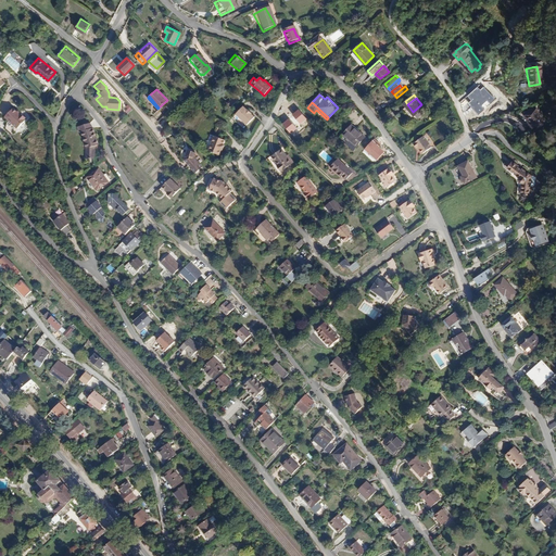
[(424,108),(421,104),(413,112),(415,114),(416,113),(418,116),(425,111),(422,108),(424,108)]
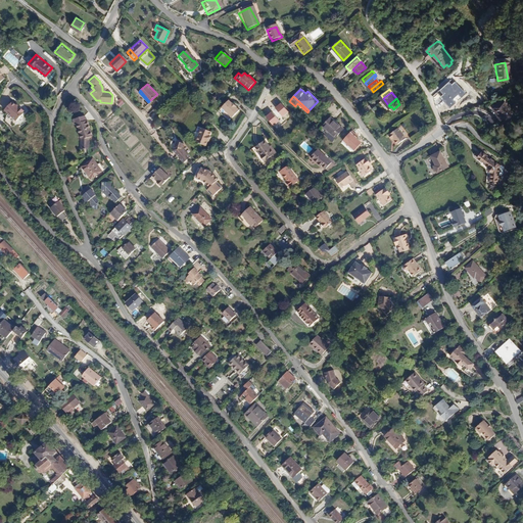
[(115,103),(120,107),(125,103),(121,99),(115,103)]
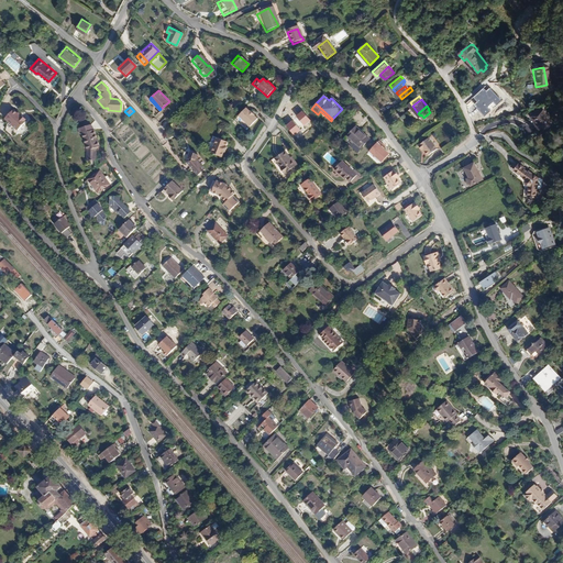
[(8,130),(9,131),(23,117),(22,116),(21,117),(14,110),(7,119),(11,123),(9,124),(8,130)]
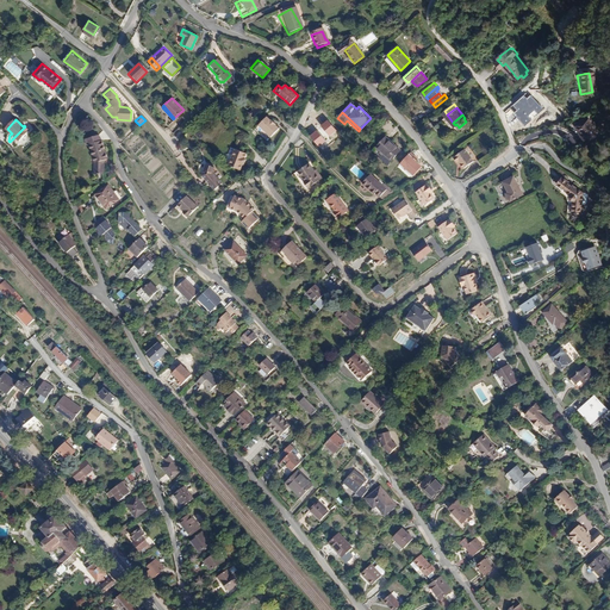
[(578,125),(583,135),(596,129),(592,119),(578,125)]
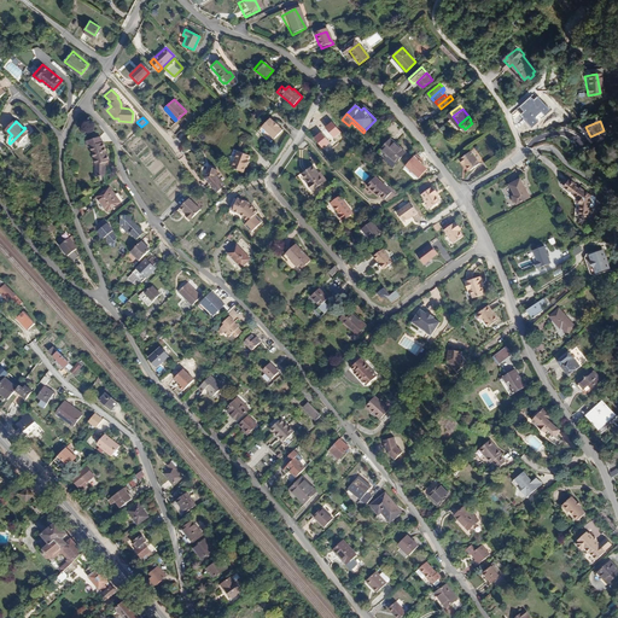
[(280,128),(277,124),(268,133),(280,145),(289,136),(285,133),(285,132),(280,127),(280,128)]
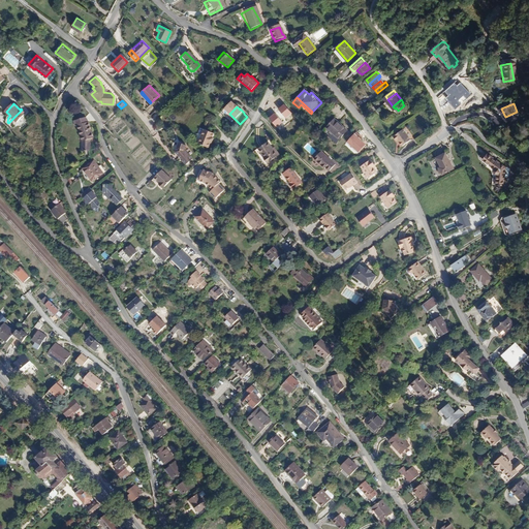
[(22,110),(8,123),(12,127),(25,114),(24,114),(25,113),(22,110)]
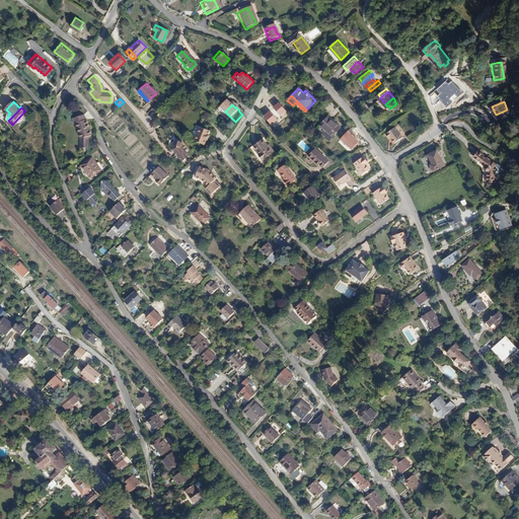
[(507,109),(496,115),(498,120),(510,115),(507,109)]
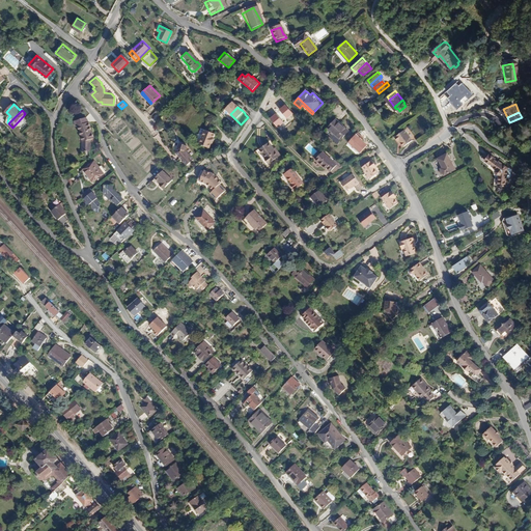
[(77,146),(79,154),(86,151),(84,141),(84,138),(86,137),(78,122),(77,123),(74,118),(62,124),(65,130),(66,129),(77,146)]
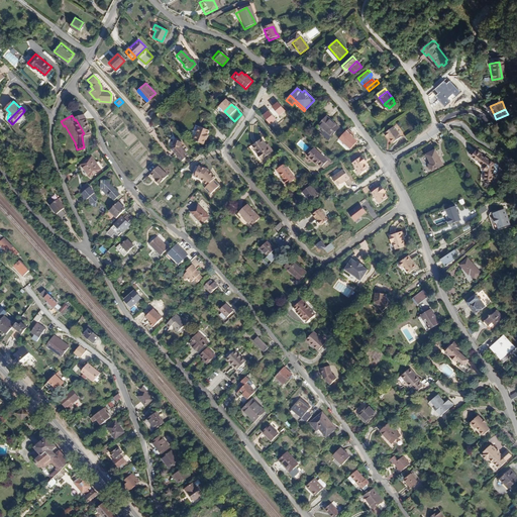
[(329,136),(337,127),(326,117),(317,125),(329,136)]
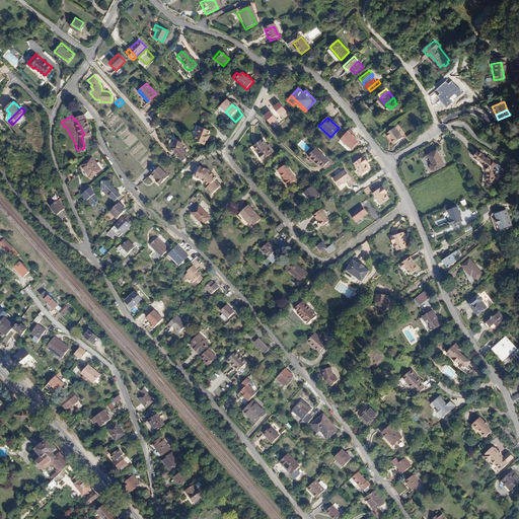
[(196,140),(202,127),(198,125),(192,138),(196,140)]
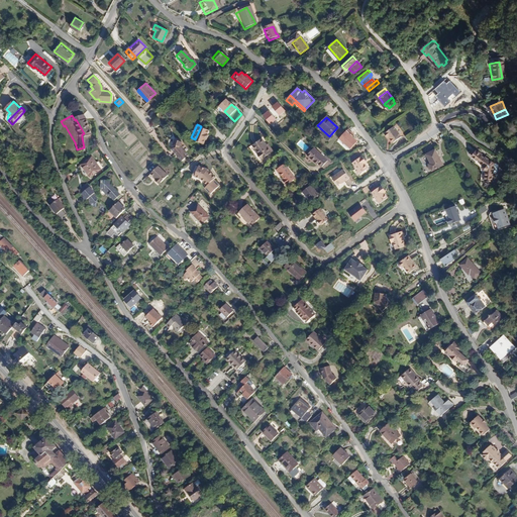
[(402,135),(394,125),(385,132),(388,136),(389,135),(394,141),(402,135)]
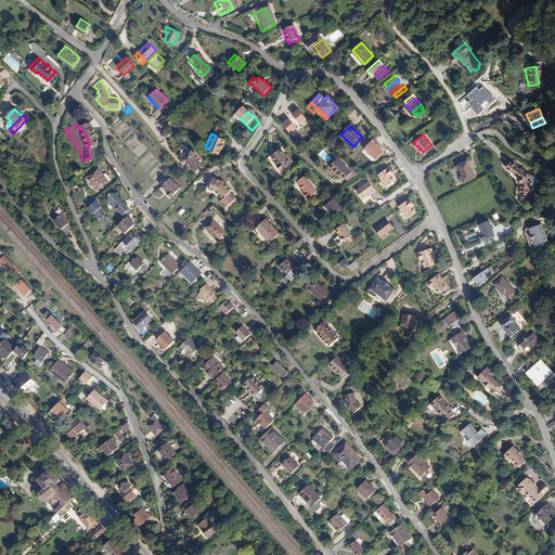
[(226,140),(216,136),(209,150),(219,155),(221,150),(222,151),(224,145),(223,145),(226,140)]
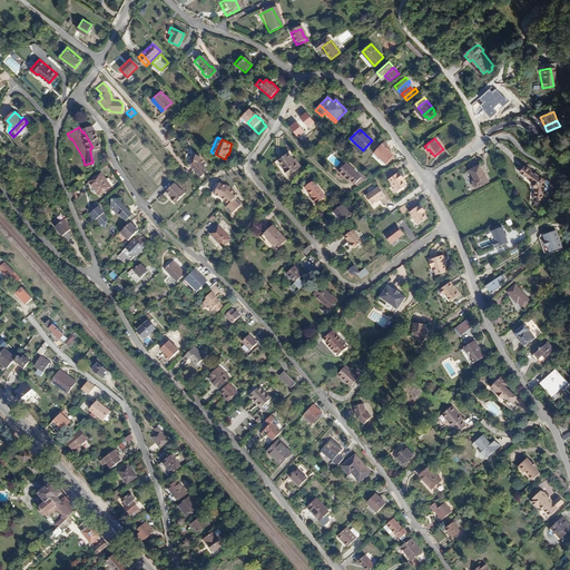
[(194,153),(190,159),(204,174),(207,170),(199,160),(200,156),(194,153)]
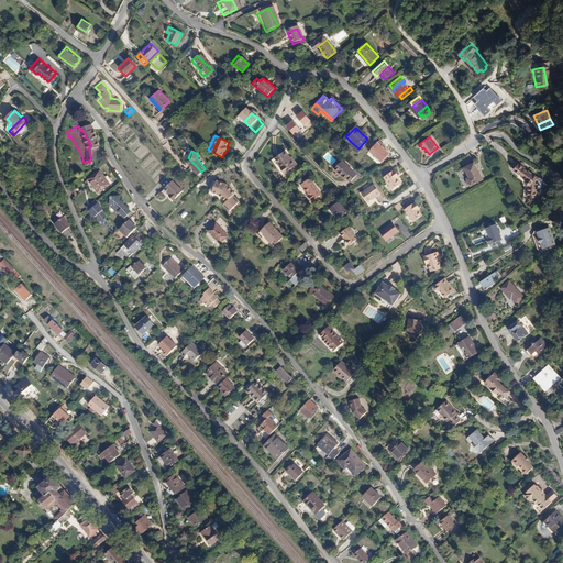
[(328,152),(322,156),(331,165),(337,161),(328,152)]
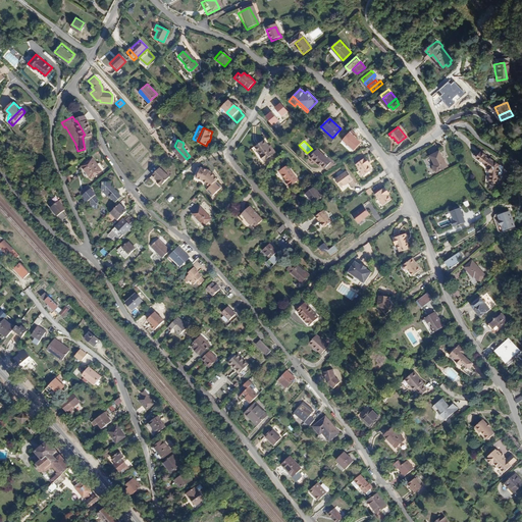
[(264,142),(258,147),(262,151),(258,154),(265,162),(275,153),(272,149),(271,150),(269,148),(264,142)]
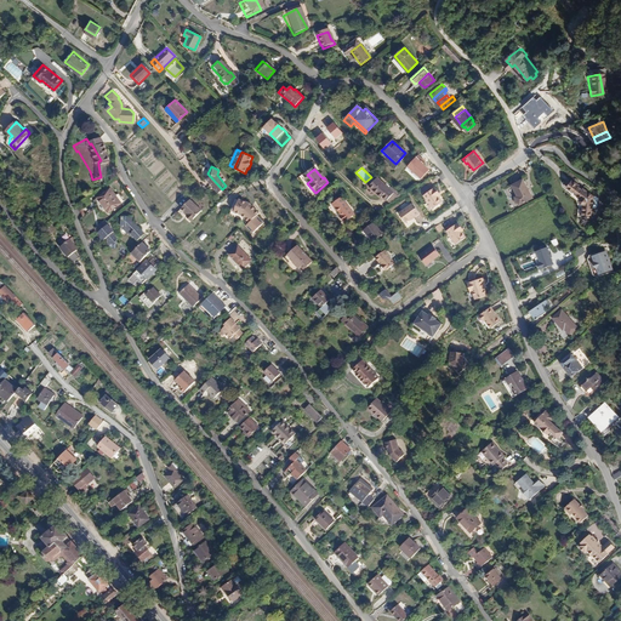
[(222,189),(208,174),(206,177),(218,192),(222,189)]
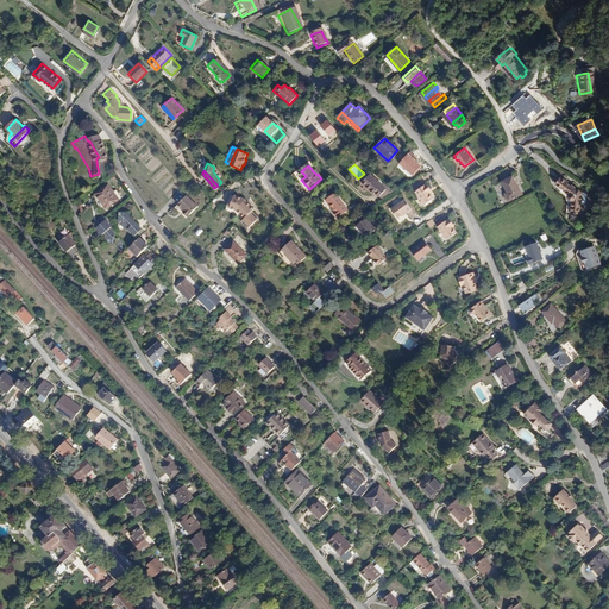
[(384,188),(368,174),(360,182),(372,193),(374,193),(378,196),(384,188)]
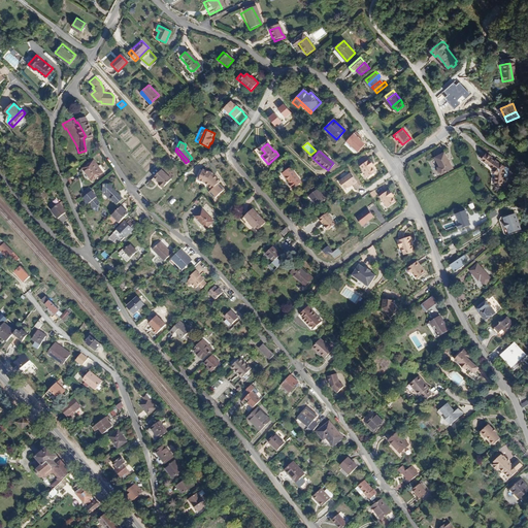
[(46,159),(41,152),(36,156),(39,159),(36,161),(39,165),(46,159)]
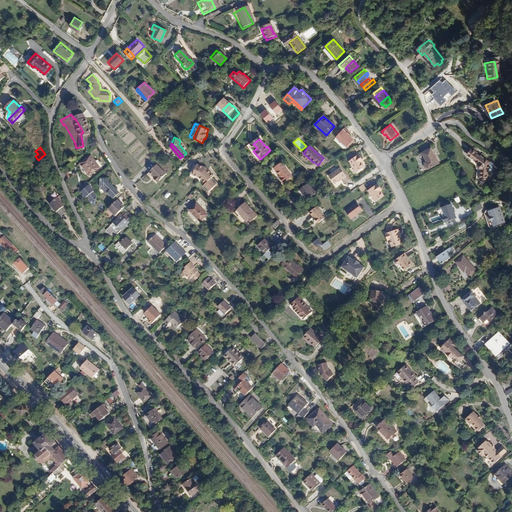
[(436,160),(429,147),(420,152),(424,161),(423,162),(423,163),(422,163),(422,165),(424,168),(425,168),(426,168),(426,169),(433,165),(432,162),(436,160)]
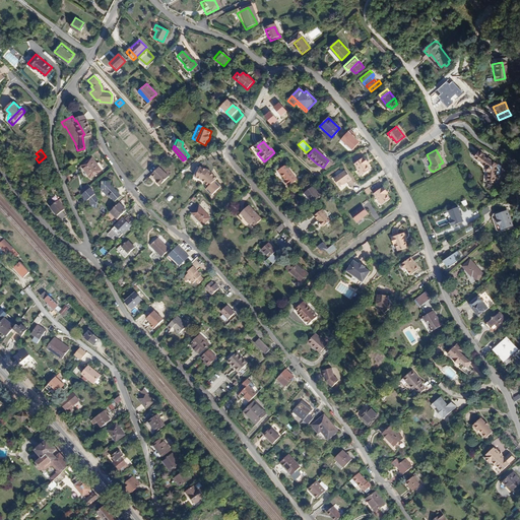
[(489,173),(501,166),(499,166),(491,158),(490,159),(486,157),(488,156),(480,151),(475,157),(481,163),(482,161),(486,164),(485,165),(488,168),(486,169),(489,173)]
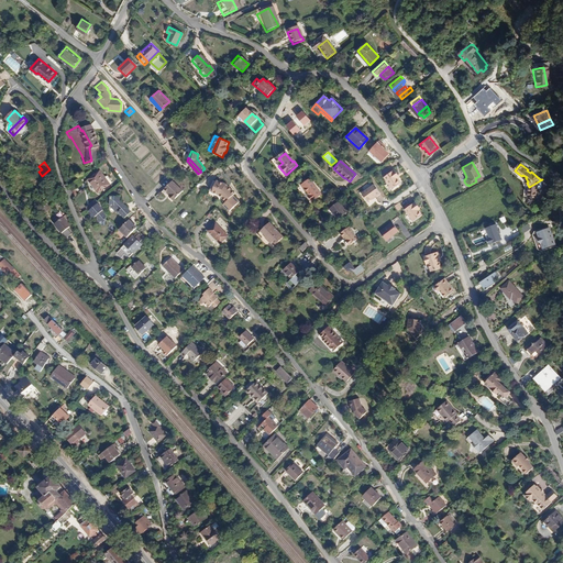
[(108,183),(97,169),(87,179),(98,191),(108,183)]
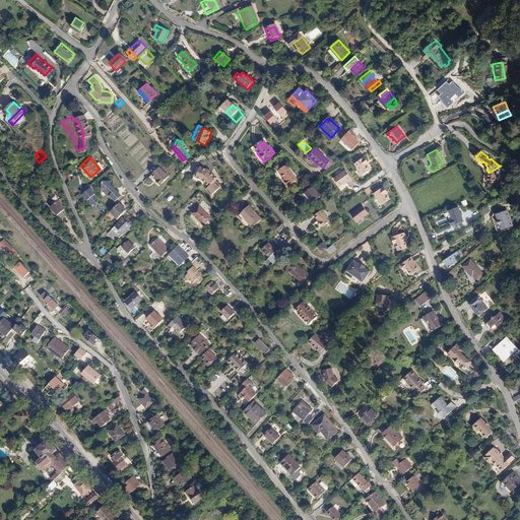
[(366,163),(368,161),(364,156),(354,164),(363,175),(371,170),(368,165),(366,163)]
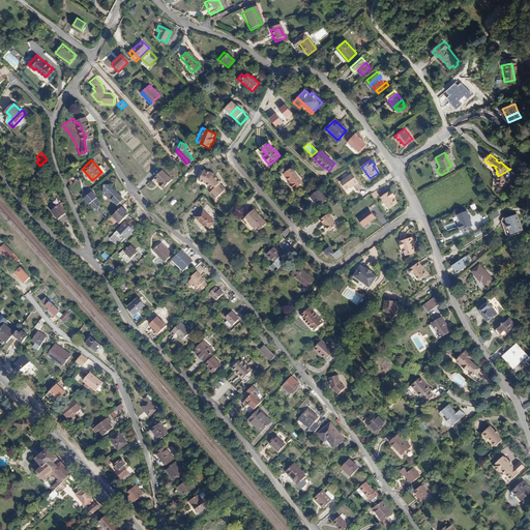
[(211,190),(209,193),(216,201),(228,190),(207,168),(198,176),(211,190)]
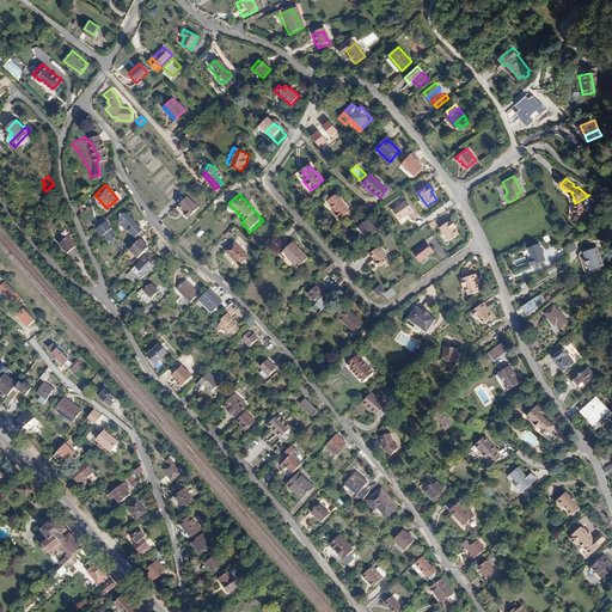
[(341,219),(349,212),(337,195),(328,202),(334,210),(335,210),(337,213),(335,214),(338,220),(340,219),(341,219)]
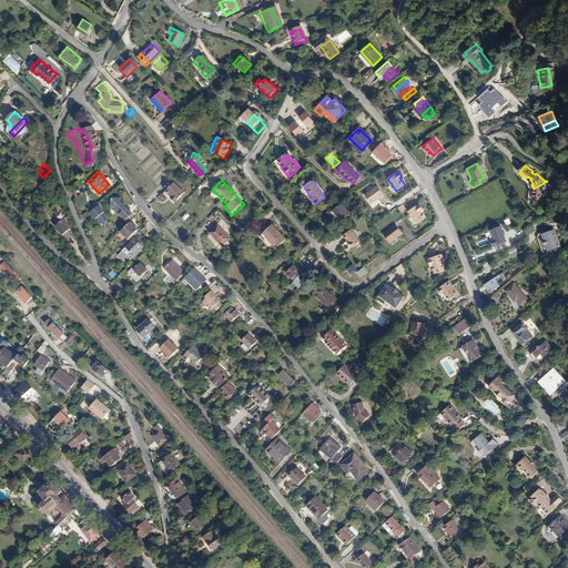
[(549,182),(547,181),(534,189),(535,189),(534,200),(543,201),(544,191),(546,192),(548,190),(548,189),(549,184),(549,182)]
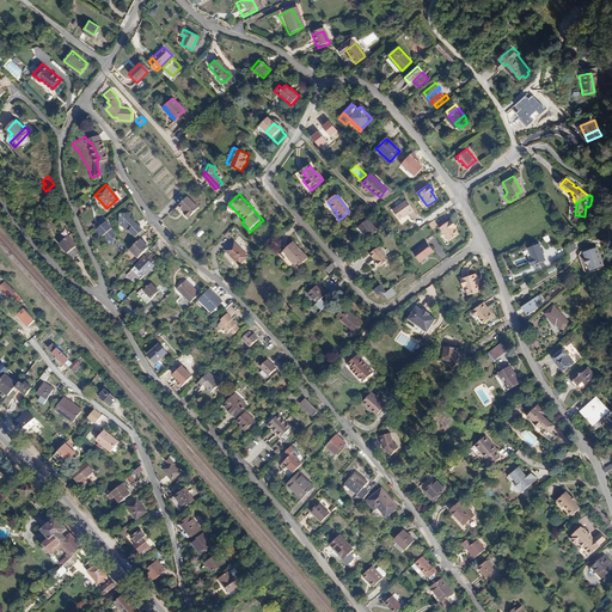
[(197,208),(187,197),(178,204),(184,212),(184,213),(188,218),(197,208)]
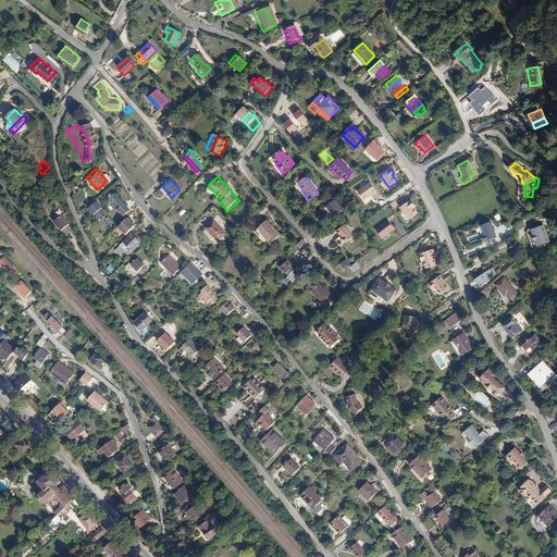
[(371,194),(371,195),(376,190),(370,182),(358,192),(363,199),(368,196),(371,194)]
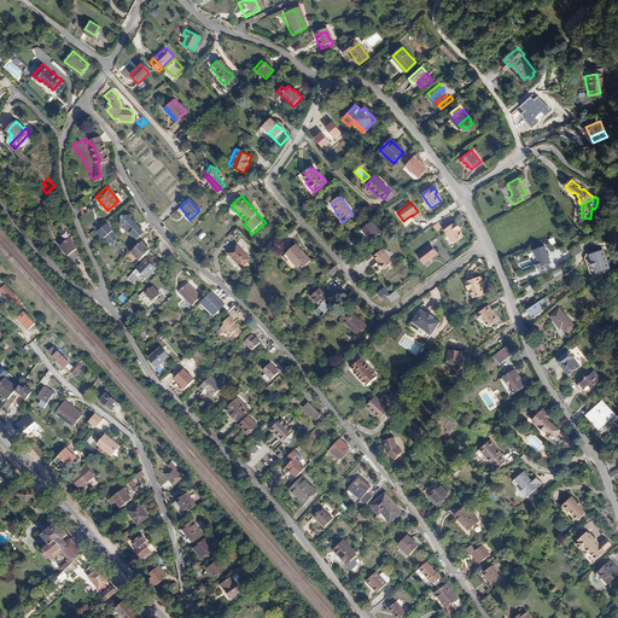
[(128,228),(138,220),(134,217),(134,214),(127,214),(127,217),(123,219),(123,223),(128,228)]
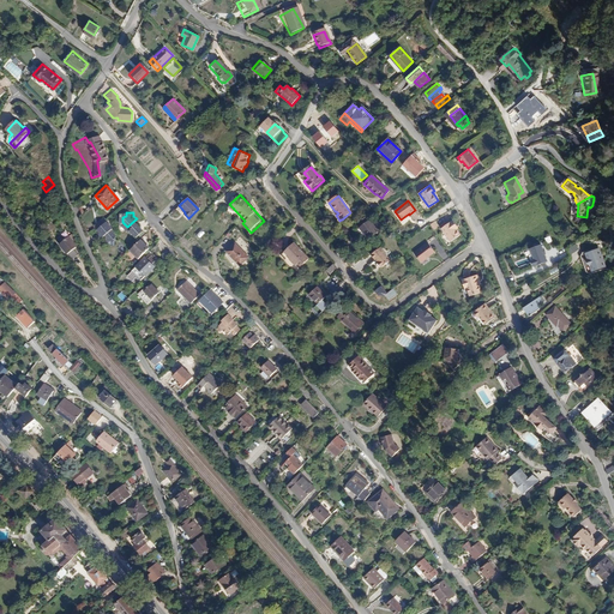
[(145,228),(137,218),(127,227),(130,228),(133,228),(139,234),(145,228)]
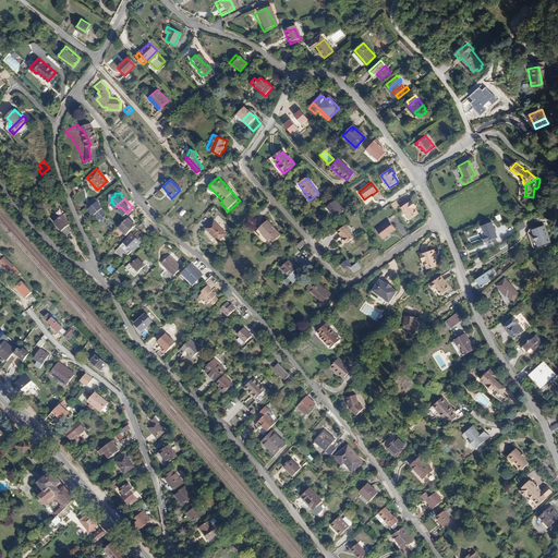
[(419,213),(415,208),(414,206),(415,204),(412,199),(401,207),(410,219),(419,213)]
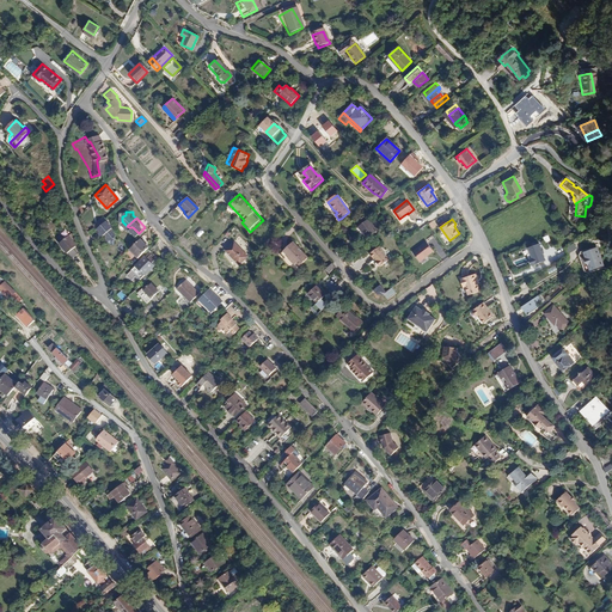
[(363,232),(372,225),(368,220),(360,227),(363,232)]
